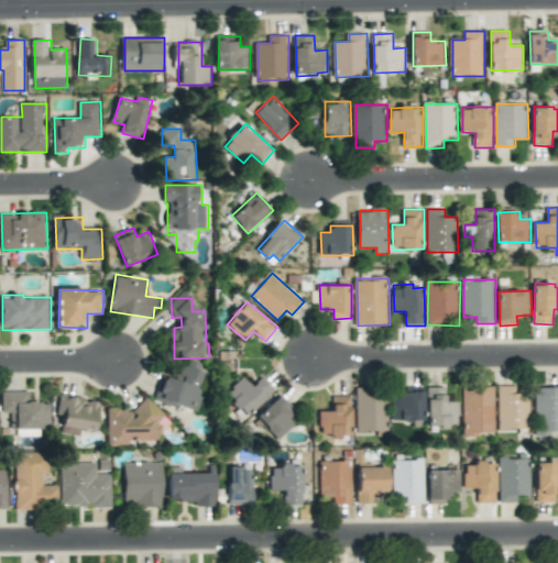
[(276,389),(263,377),(254,386),(244,377),(229,394),(236,400),(231,405),(248,420),(276,389)]
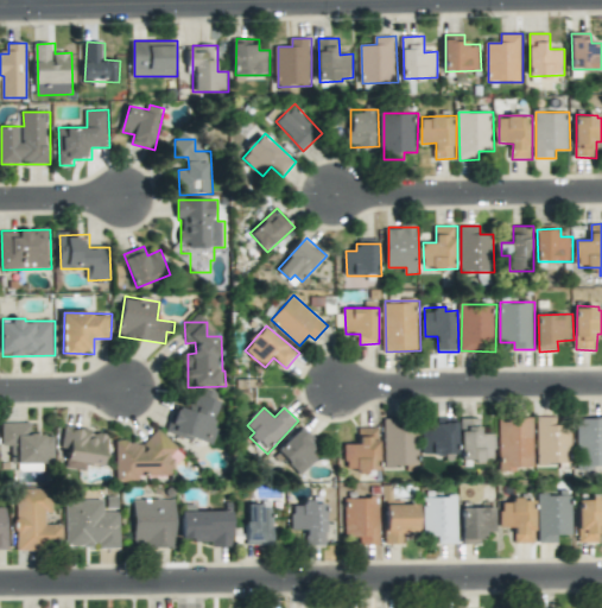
[(563,424),(563,416),(539,417),(540,463),(575,463),(574,423),(563,424)]
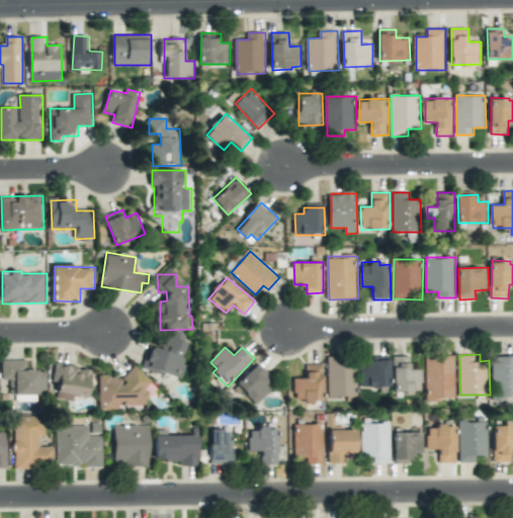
[(512,355),(494,356),(495,403),(512,402),(512,355)]
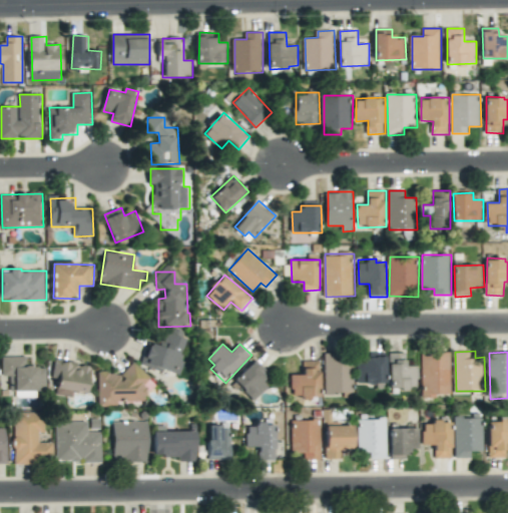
[(359,384),(388,384),(388,353),(369,353),(369,361),(359,361),(359,384)]
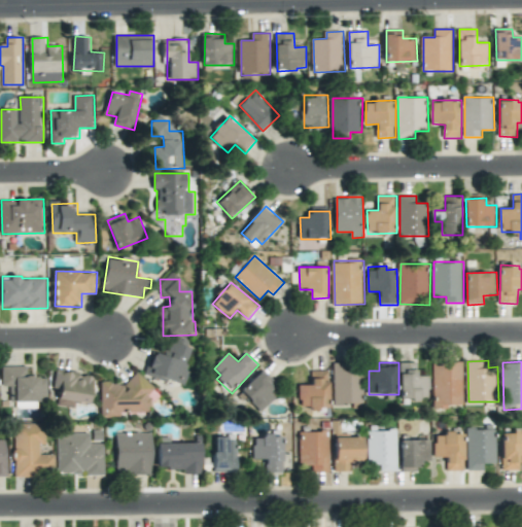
[(418,362),(402,362),(402,399),(421,399),(421,397),(431,397),(431,376),(419,376),(418,362)]
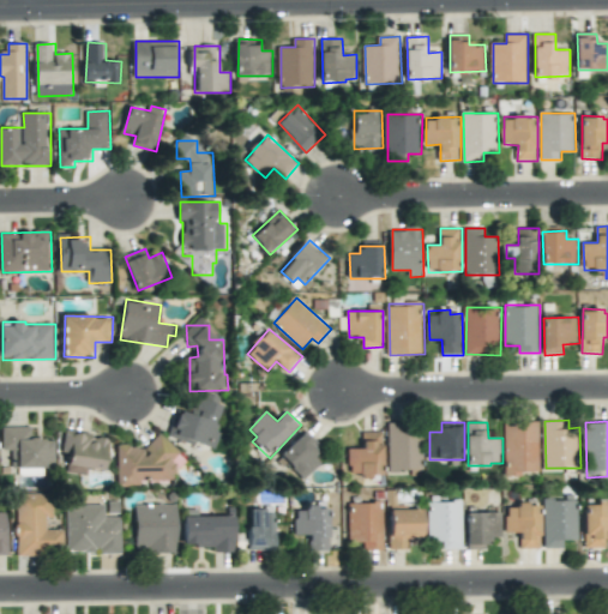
[(506,422),(507,476),(525,476),(525,471),(542,471),(541,422),(506,422)]
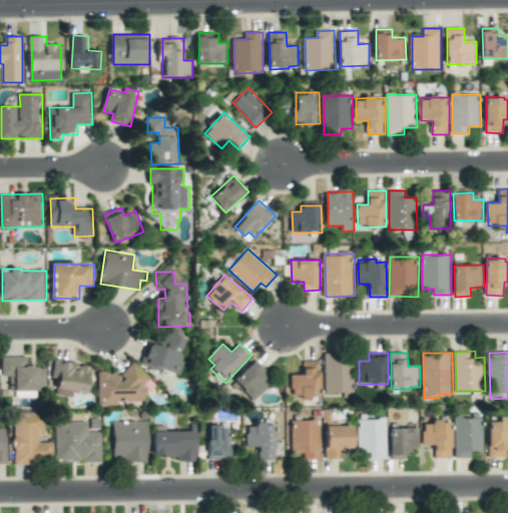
[(345,397),(355,397),(355,355),(327,354),(326,394),(345,394),(345,397)]
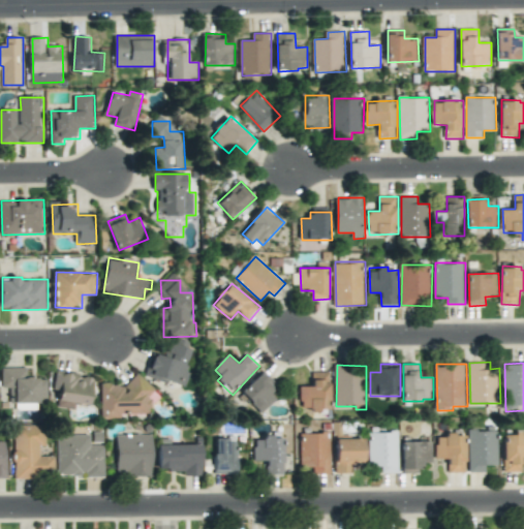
[(29,368),(4,368),(4,389),(11,389),(12,403),(50,402),(50,378),(29,378),(29,368)]
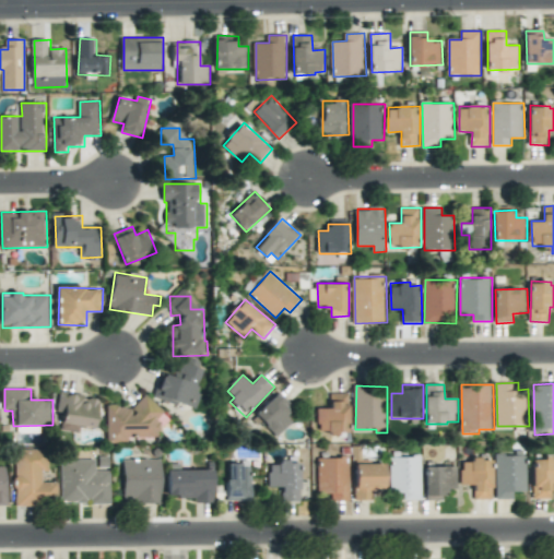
[(294,421),(286,414),(295,406),(282,392),(255,416),(275,439),(294,421)]
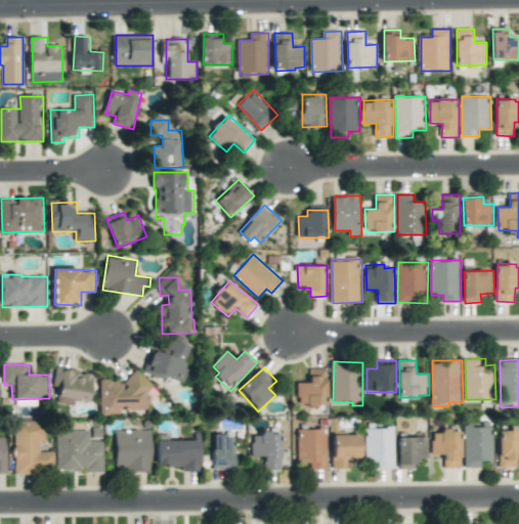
[(95,373),(57,368),(55,386),(60,387),(58,403),(77,405),(77,400),(91,402),(95,373)]
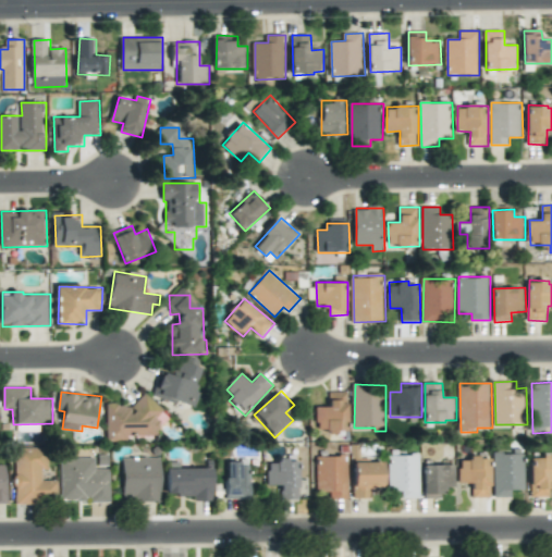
[(348,392),(330,392),(330,407),(318,407),(318,432),(350,431),(348,392)]
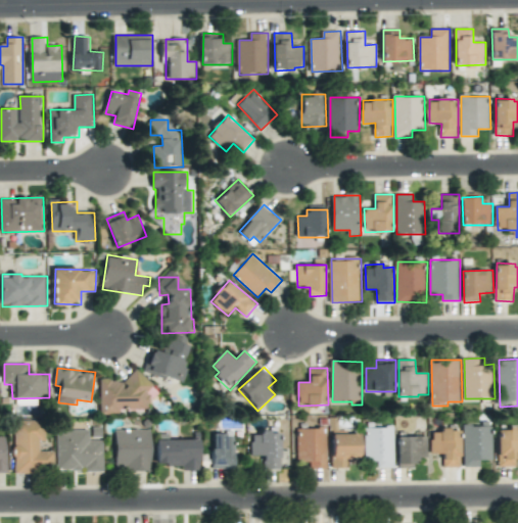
[(103,411),(157,409),(156,375),(127,376),(128,379),(102,380),(103,411)]
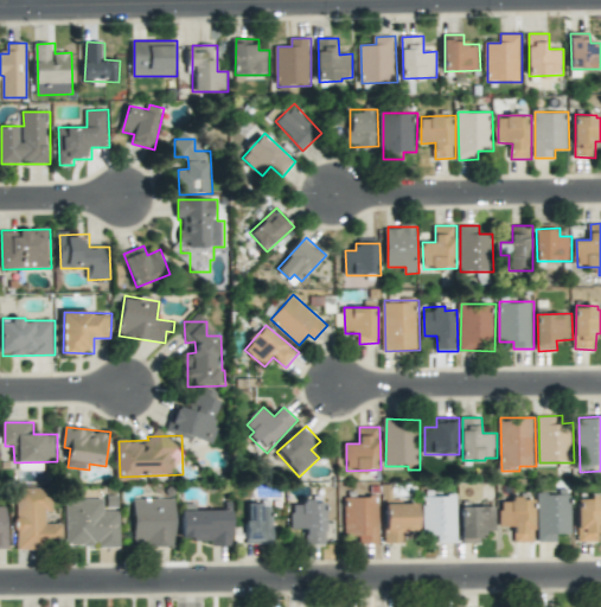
[(19,548),(65,548),(65,524),(48,524),(48,512),(53,512),(53,489),(19,489),(19,548)]
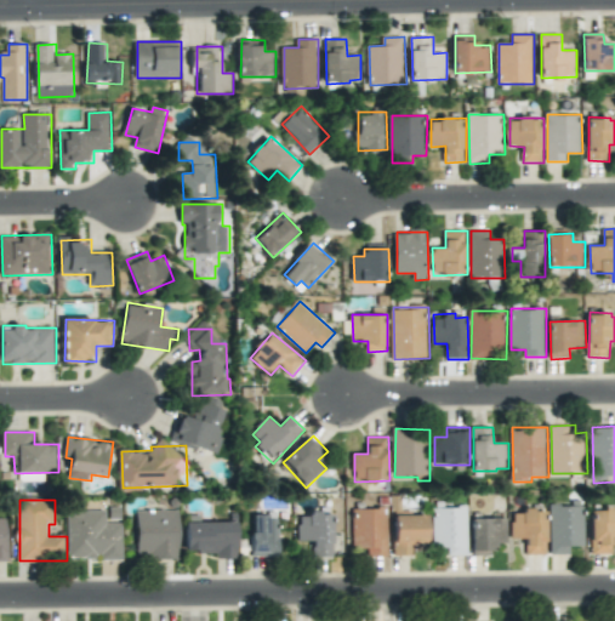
[(587,546),(587,505),(552,506),(553,554),(573,554),(573,546),(587,546)]
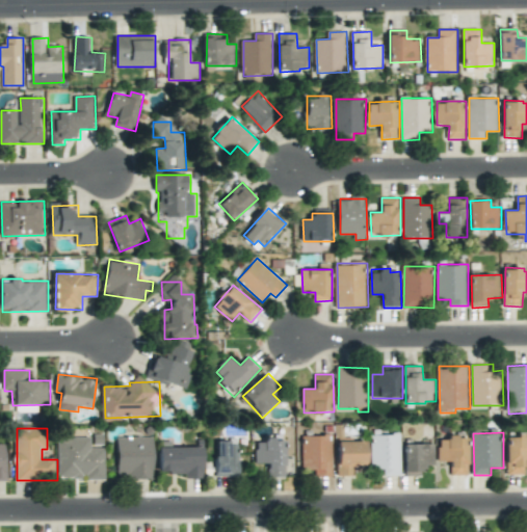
[(387,476),(403,476),(402,433),(372,434),(373,469),(386,469),(387,476)]
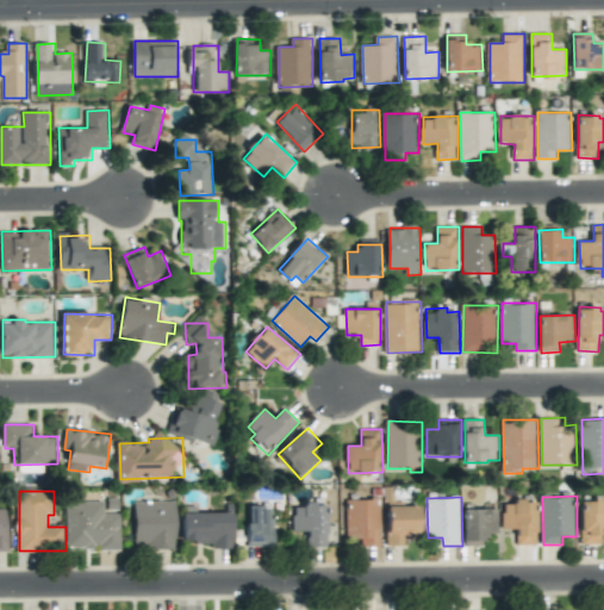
[(348,500),(349,539),(363,539),(365,546),(384,546),(383,499),(348,500)]
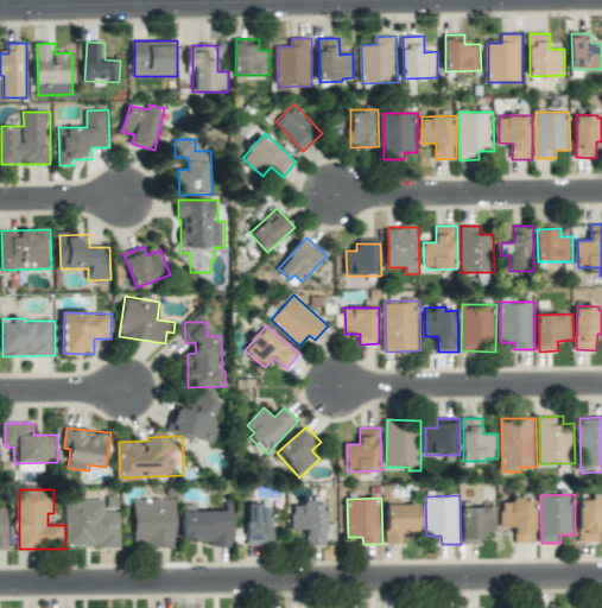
[(580,499),(582,543),(601,543),(601,526),(601,498),(580,499)]
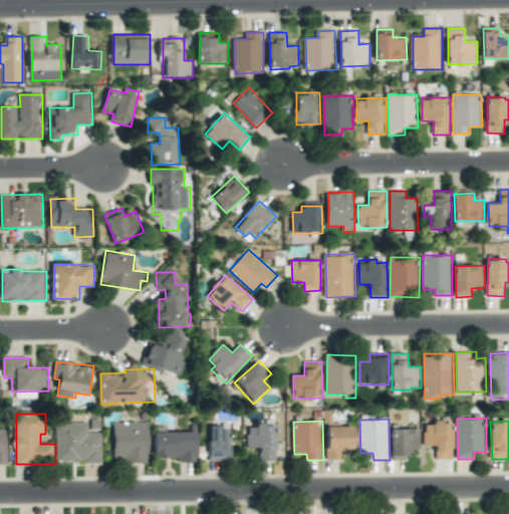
[(103,433),(89,433),(89,422),(57,423),(58,462),(86,461),(86,464),(103,464),(103,433)]
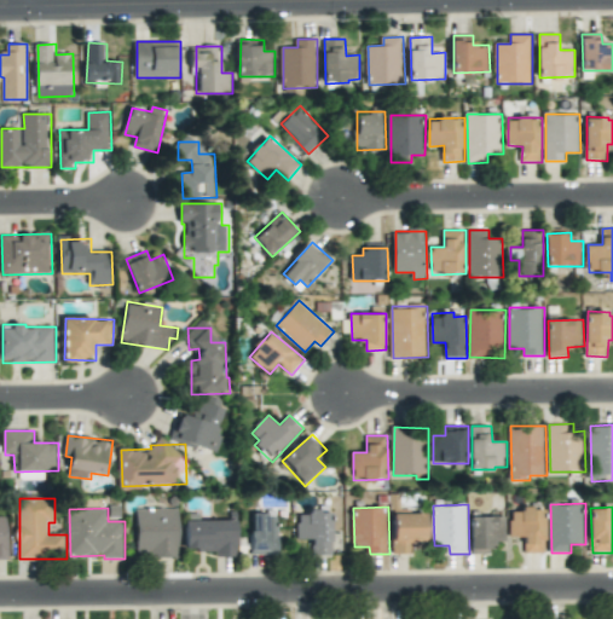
[(181,556),(180,508),(138,509),(139,556),(181,556)]
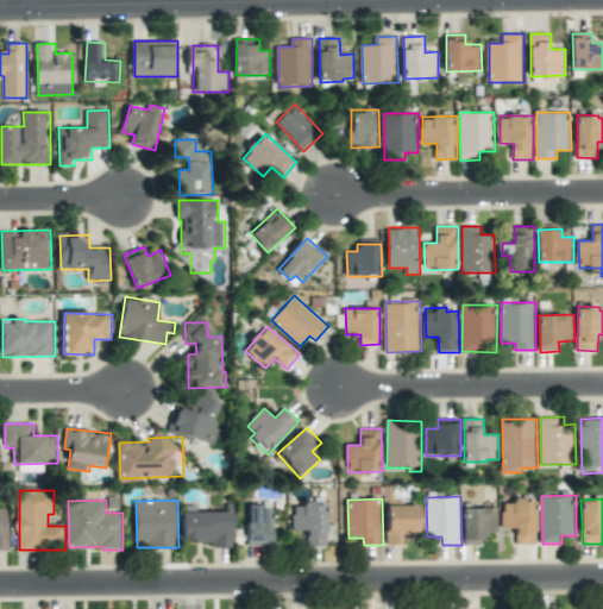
[(538,544),(538,500),(503,501),(504,528),(517,528),(519,545),(538,544)]
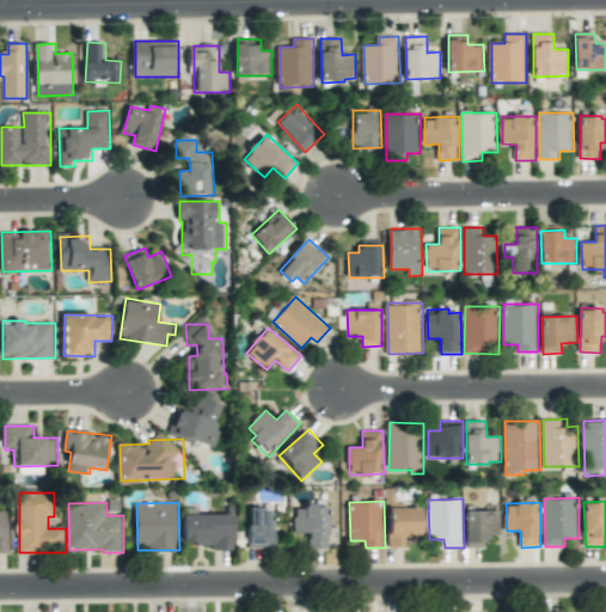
[(297,534),(311,534),(311,550),(330,549),(330,506),(297,506),(297,534)]
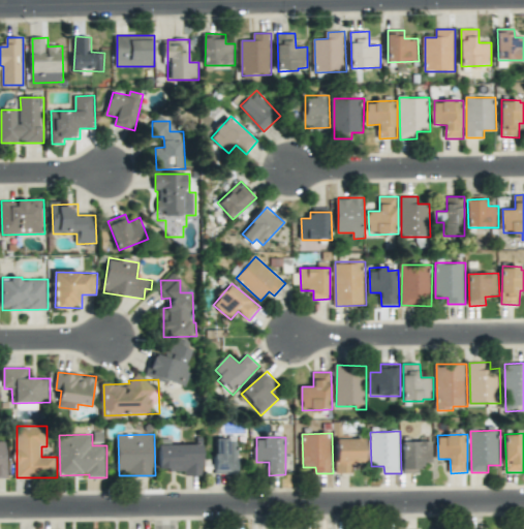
[(239,438),(217,438),(218,473),(240,473),(239,438)]
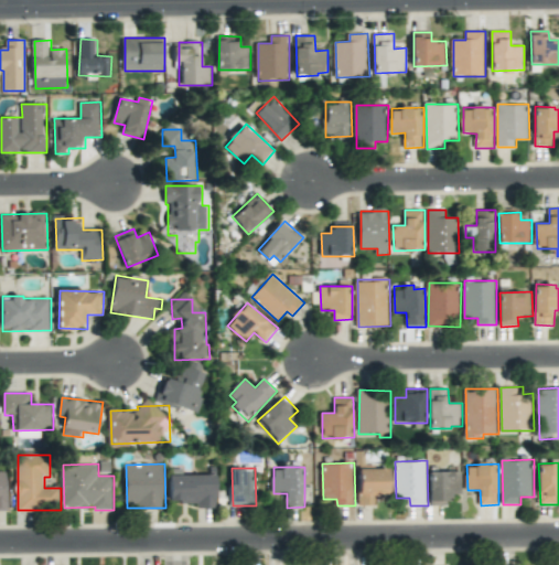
[(391,469),(361,468),(361,505),(378,505),(378,494),(390,494),(391,469)]
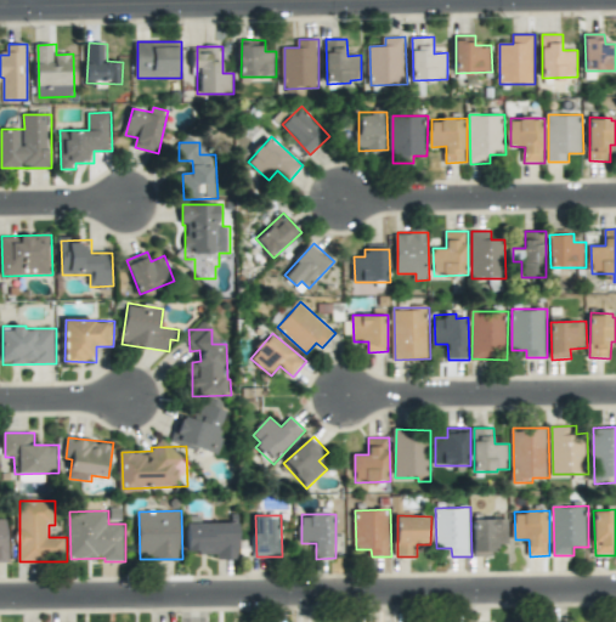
[(239,522),(203,522),(202,516),(188,516),(188,554),(220,554),(220,560),(241,559),(239,522)]
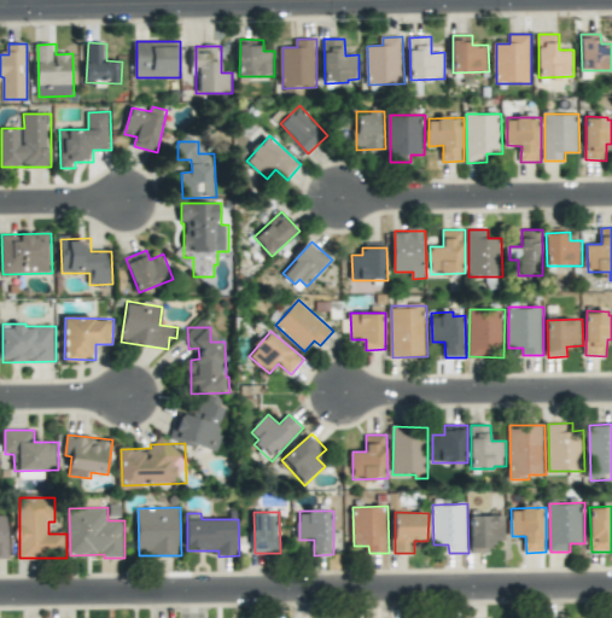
[(0,516),(0,557),(11,557),(10,516),(0,516)]
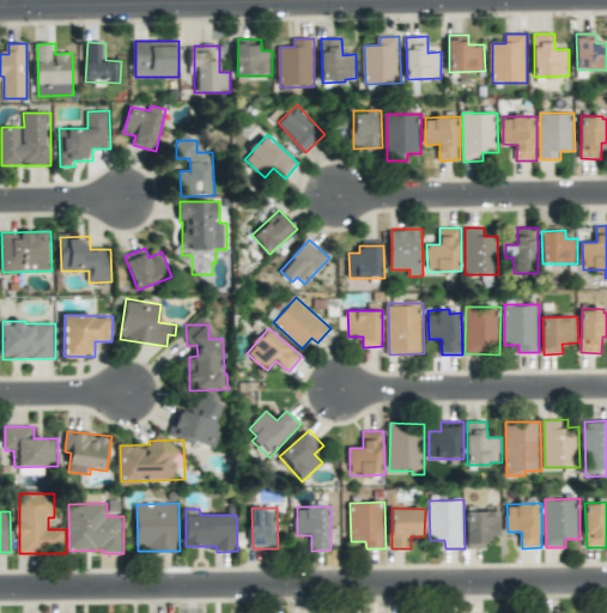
[(468,511),(468,544),(493,544),(493,536),(503,536),(502,511),(468,511)]
